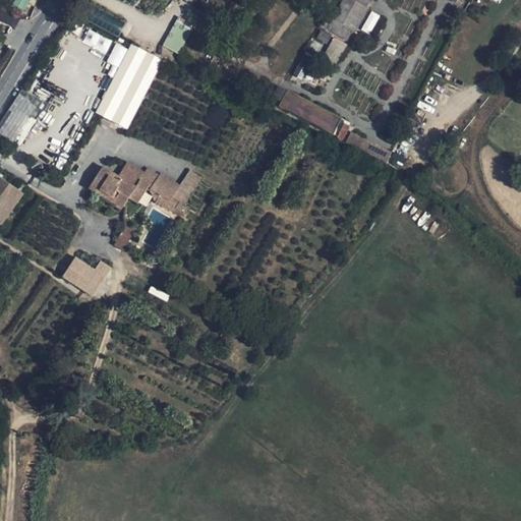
[(344,0),(333,20),(328,17),(322,27),(327,31),(328,29),(347,40),(352,30),(354,32),(367,9),(365,8),(369,0),(344,0)]
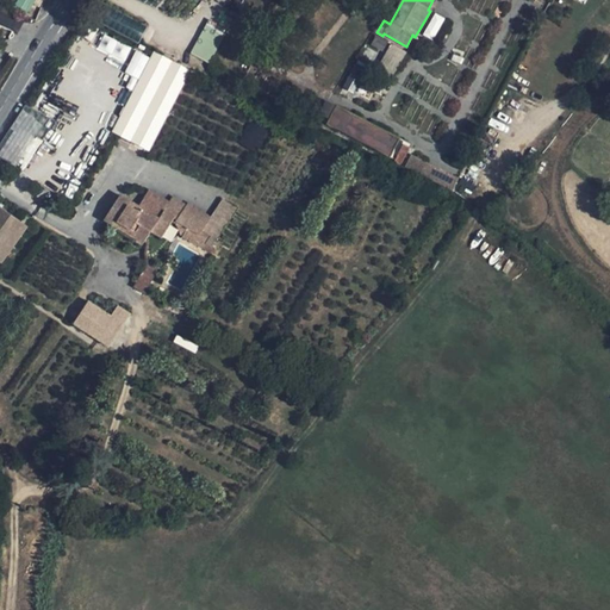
[(372,45),(383,50),(387,42),(377,36),(372,45)]
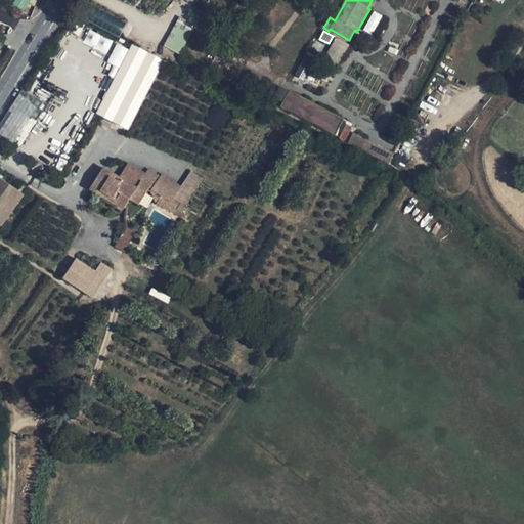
[(183,39),(170,34),(165,46),(177,51),(183,39)]
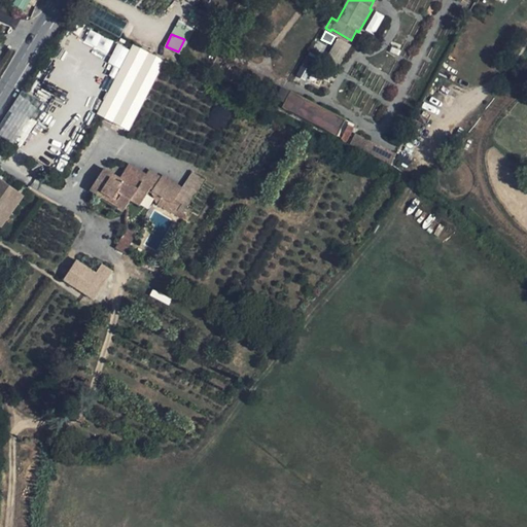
[(108,51),(112,40),(98,35),(94,47),(108,51)]
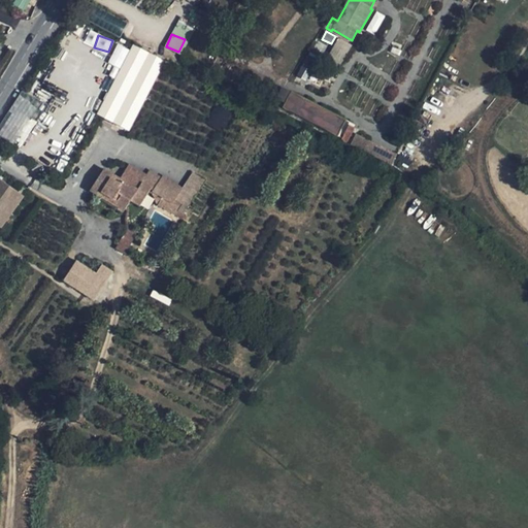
[(340,65),(351,44),(338,37),(327,59),(340,65)]
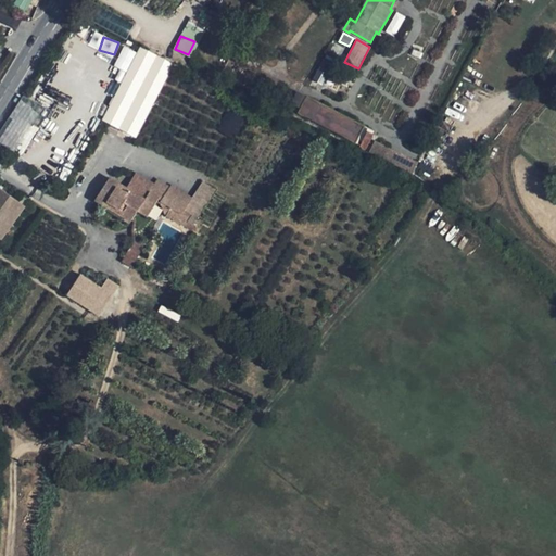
[(102,122),(136,140),(174,66),(140,49),(102,122)]
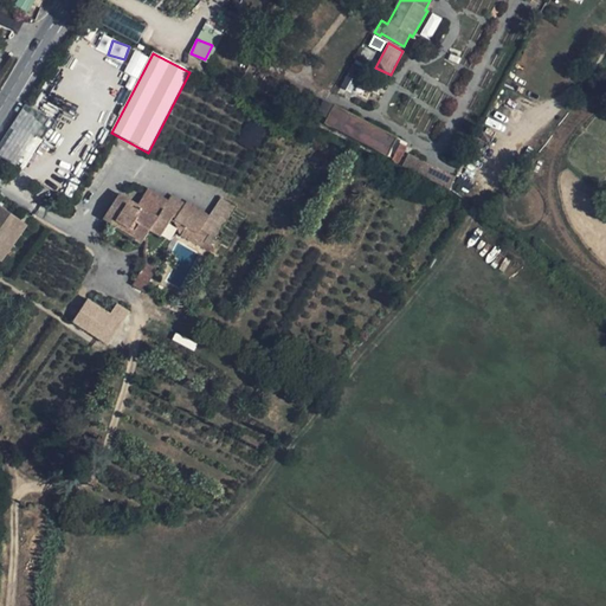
[(310,118),(317,122),(328,105),(318,101),(310,118)]
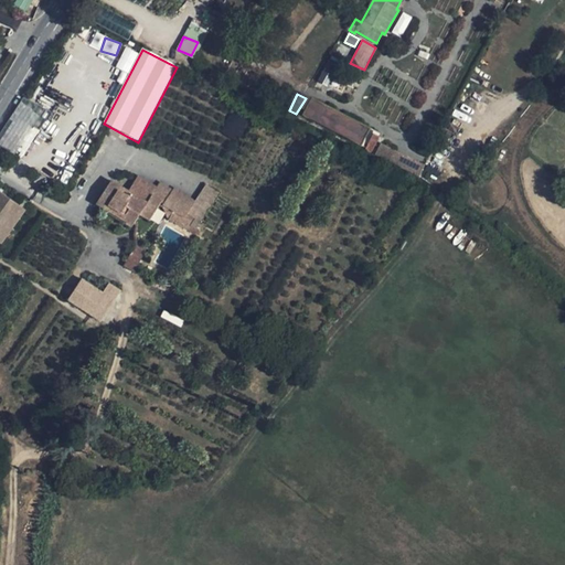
[(306,98),(296,114),(305,119),(309,113),(302,109),(308,99),(306,98)]
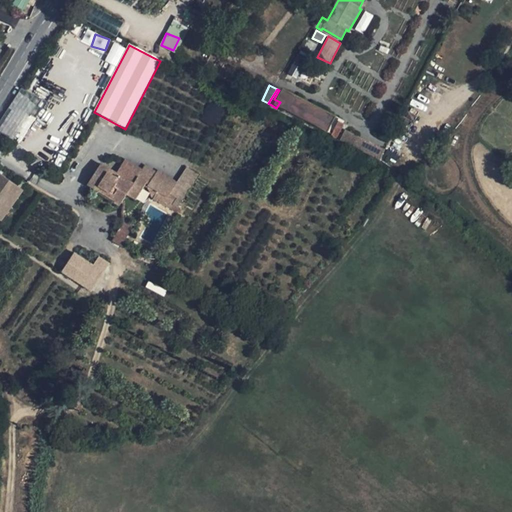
[(0,131),(13,140),(27,119),(35,107),(17,95),(0,120),(0,131)]
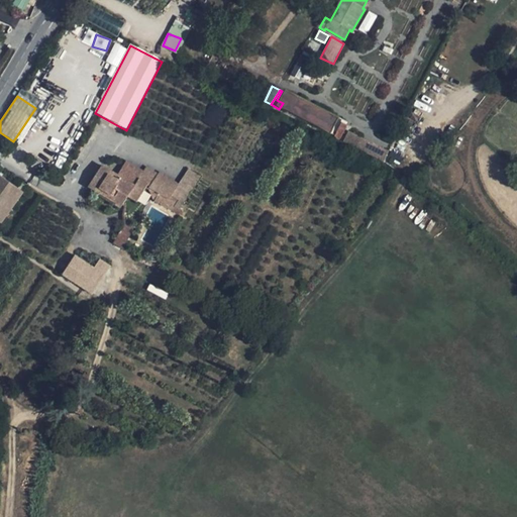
[(285,104),(331,126),(334,119),(289,96),(285,104)]
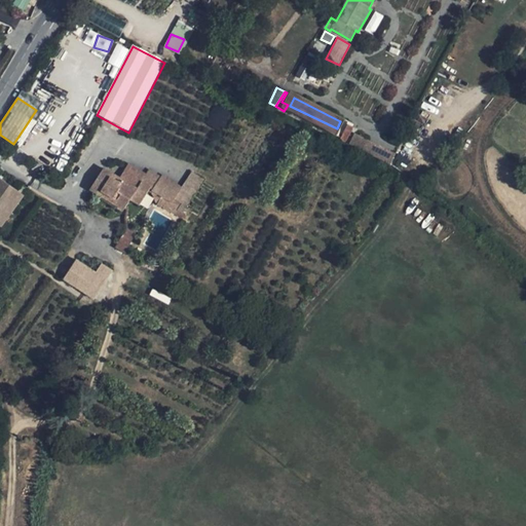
[(365,150),(369,141),(353,134),(349,143),(365,150)]
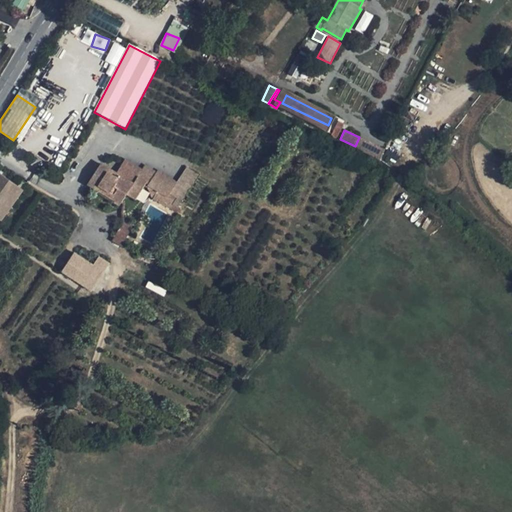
[(176,179),(162,201),(180,212),(183,207),(173,201),(176,195),(182,198),(200,171),(187,162),(176,179)]
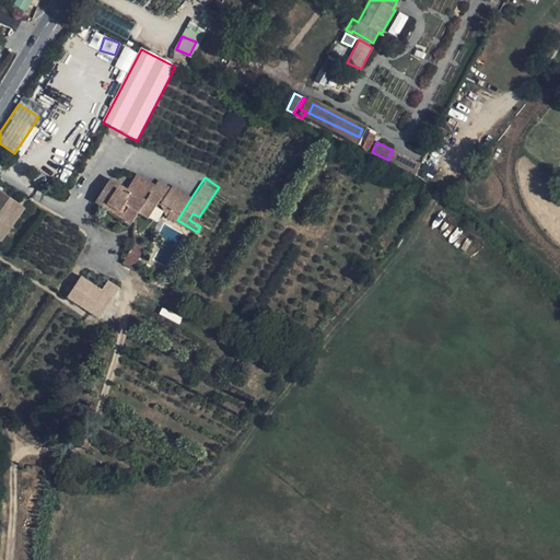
[(98,199),(131,220),(138,210),(144,199),(112,178),(98,199)]
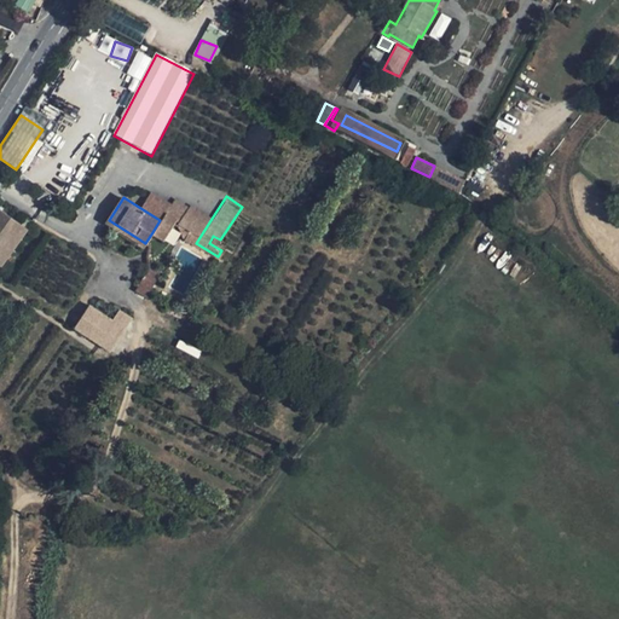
[(213,217),(194,204),(191,208),(175,197),(160,220),(152,232),(165,239),(179,219),(190,226),(184,235),(196,243),(213,217)]
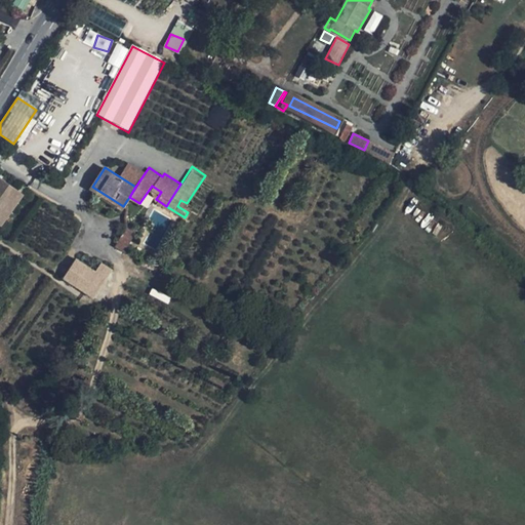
[(0,173),(0,220),(2,223),(25,192),(0,173)]
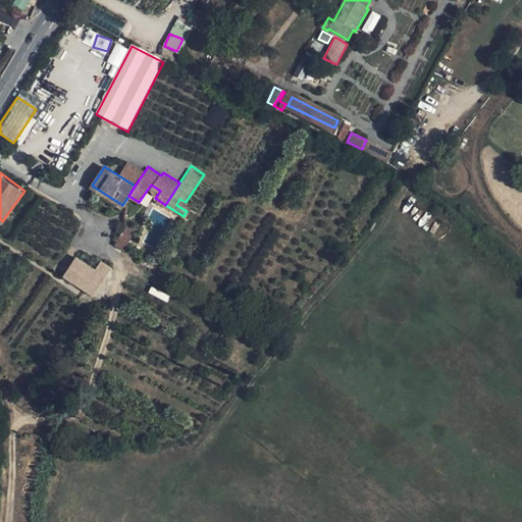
[(136,227),(126,222),(122,229),(131,235),(136,227)]
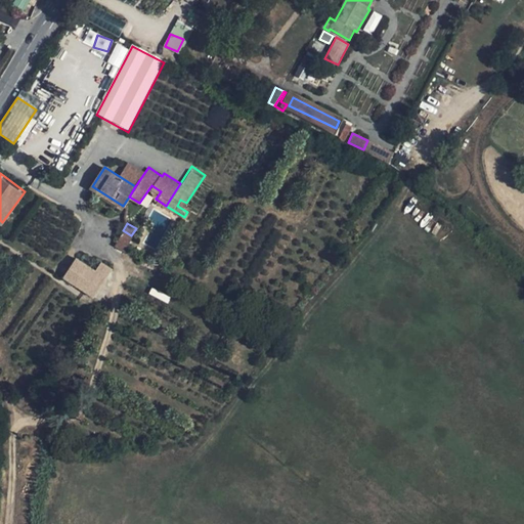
[(64,277),(94,298),(108,277),(78,258),(64,277)]
